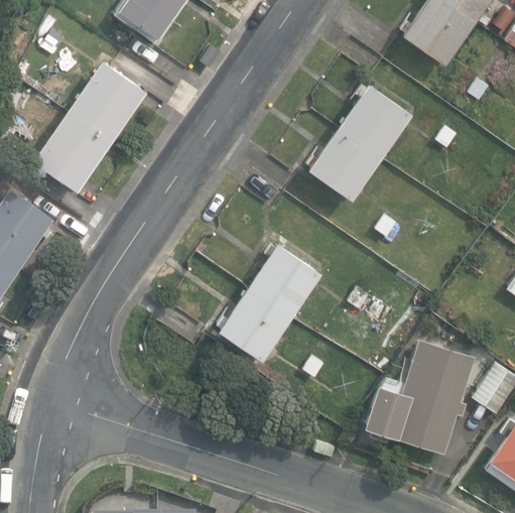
[(137,23),(157,38),(183,0),(125,0),(119,10),(122,12),(117,20),(132,30),(137,23)]
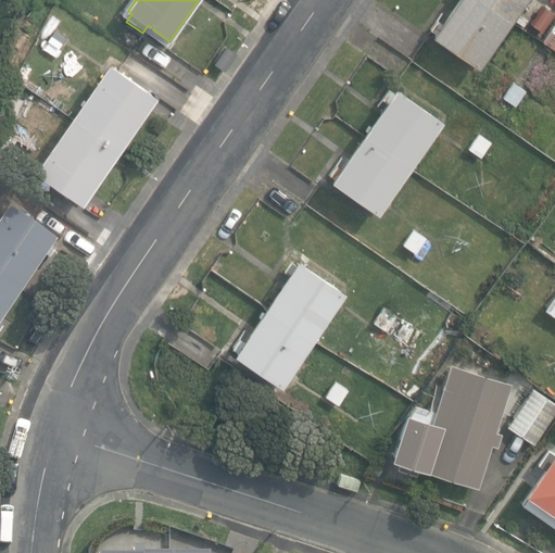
[(432,37),(479,70),(512,23),(527,0),(457,0),(451,10),(442,23),(437,21),(430,32),(434,34),(432,37)]
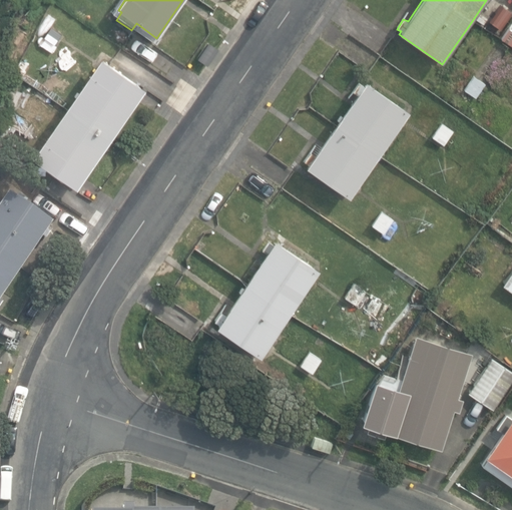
[(501,13),(511,21),(511,4),(508,2),(501,13)]
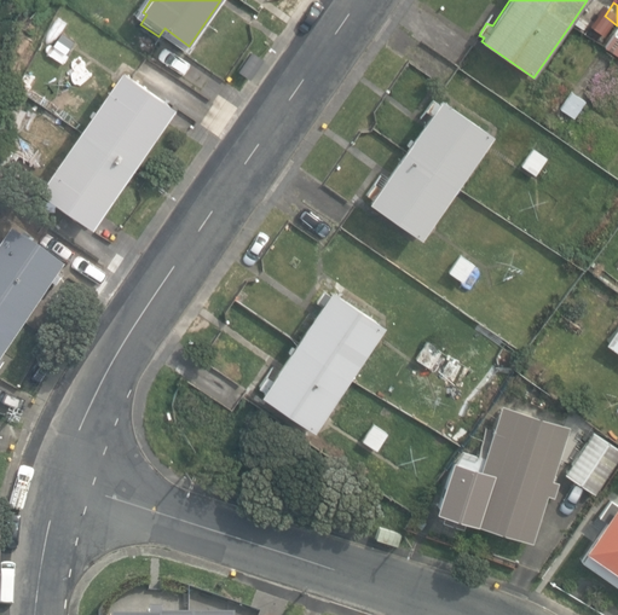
[(53,48),(71,61),(82,46),(64,33),(53,48)]
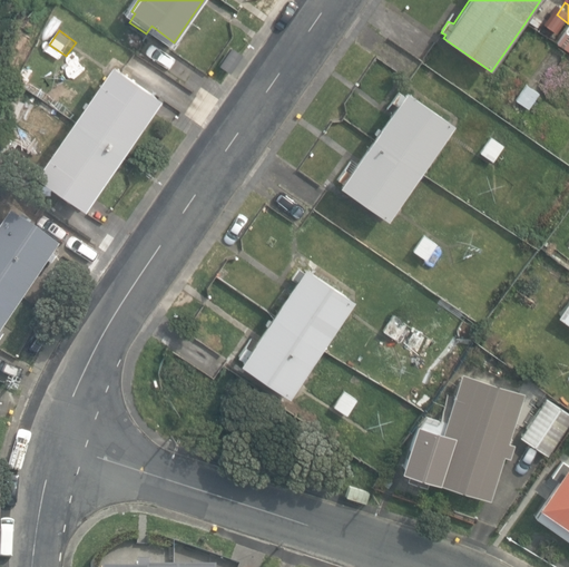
[(558,45),(568,52),(568,32),(558,45)]
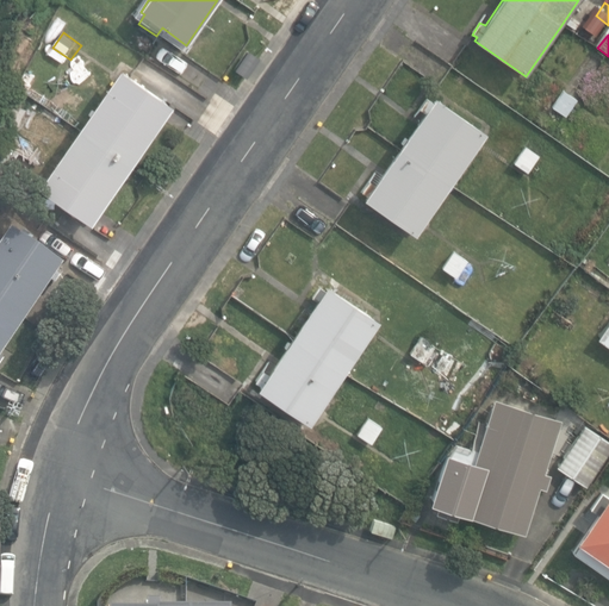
[(39,189),(91,225),(134,162),(172,107),(120,72),(39,189)]
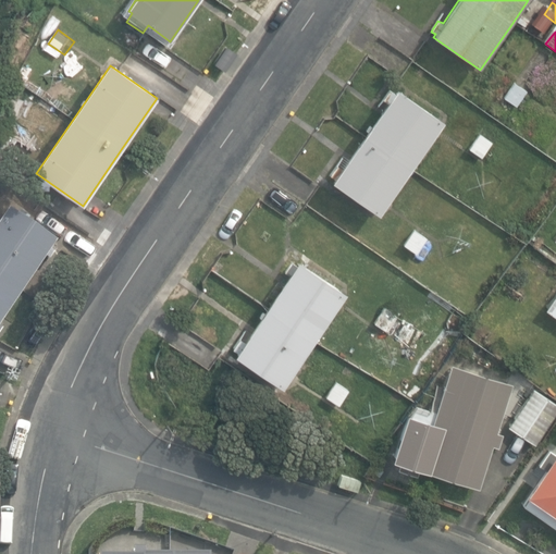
[(505,100),(517,109),(529,93),(516,84),(505,100)]
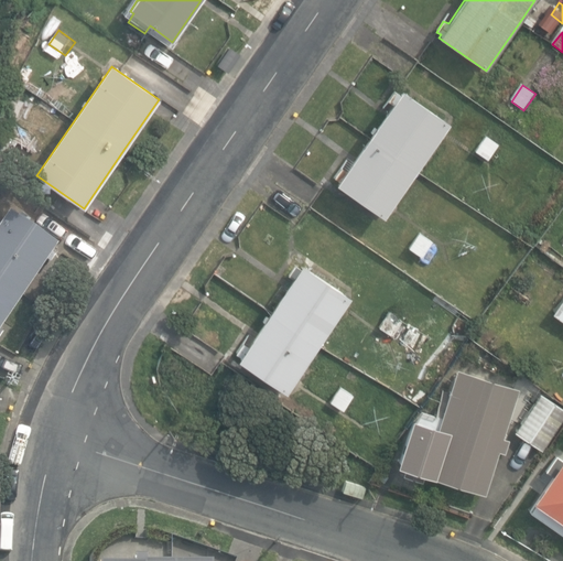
[(336,184),(382,217),(448,125),(401,92),(399,95),(393,92),(387,101),(393,106),(369,139),(347,171),(343,168),(334,179),(338,182),(336,184)]
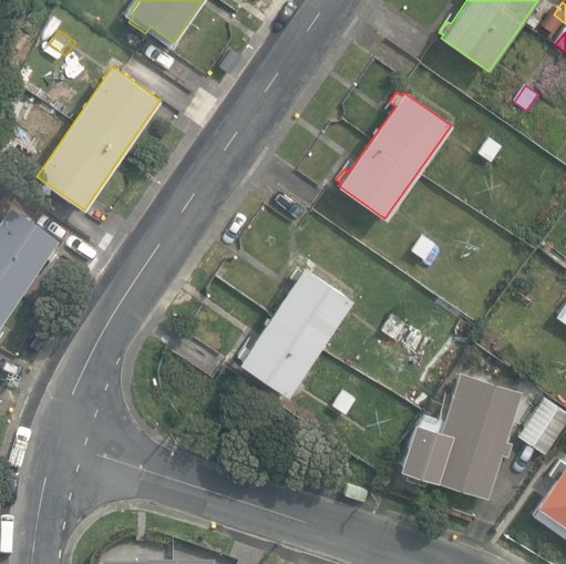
[(479,154),(491,163),(503,146),(490,137),(479,154)]
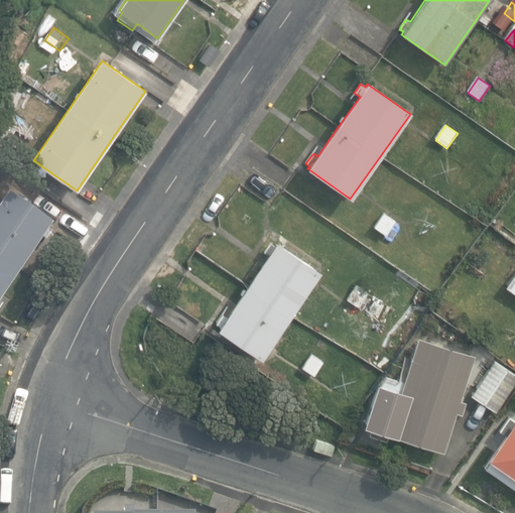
[(0,211),(0,304),(53,228),(10,198),(0,211)]
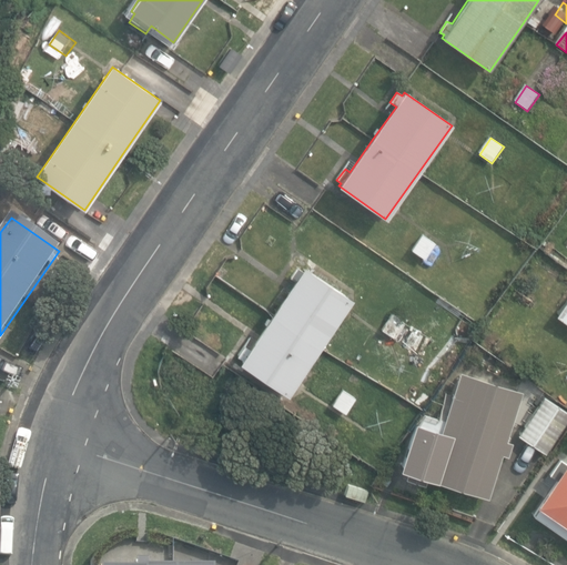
[(412,252),(424,261),(436,243),(424,234),(412,252)]
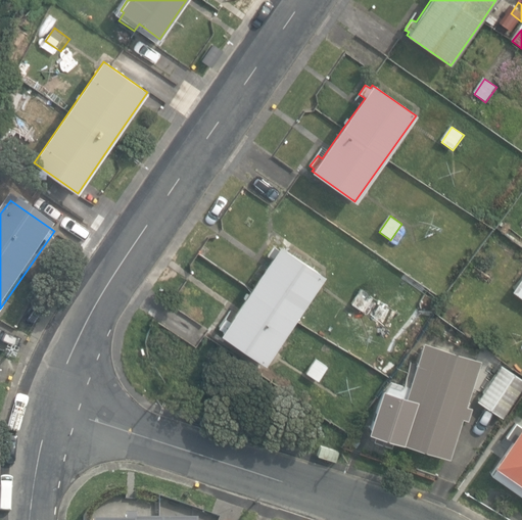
[(221,334),(265,365),(325,277),(280,245),(278,248),(275,246),(268,256),(272,258),(250,289),(229,321),(226,319),(219,328),(223,331),(221,334)]
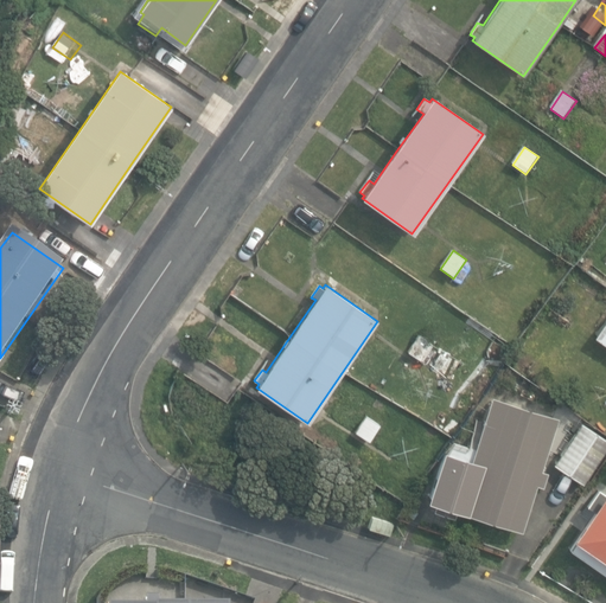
[(605,324),(595,339),(605,346),(605,324)]
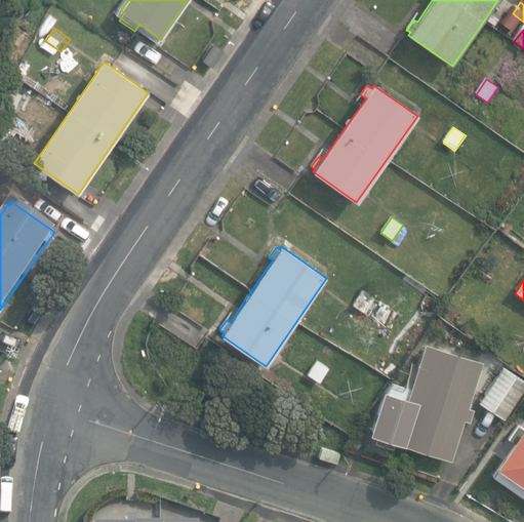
[(387,331),(398,315),(363,292),(354,307),(364,314),(363,315),(387,331)]
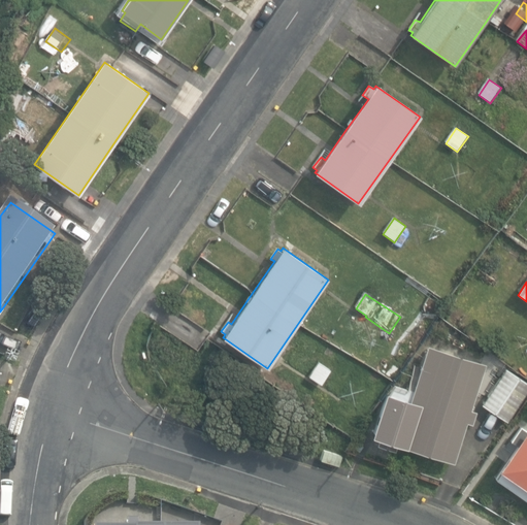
[(373,439),(455,466),(468,424),(473,426),(478,414),(472,412),(488,365),(429,346),(410,400),(389,393),(373,439)]
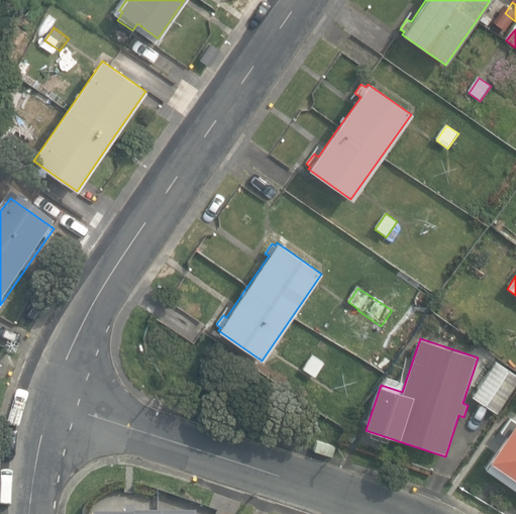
[(304,370),(315,378),(325,363),(313,355),(304,370)]
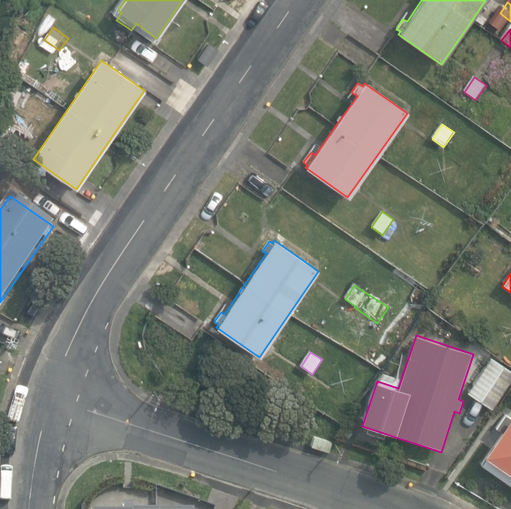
[(467,394),(493,411),(510,384),(510,372),(491,359),(467,394)]
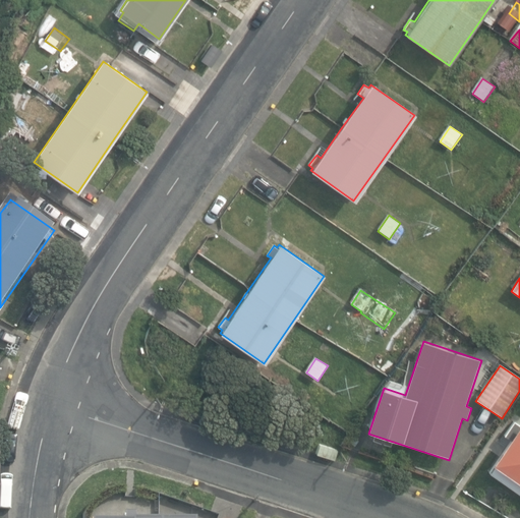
[(490,473),(519,493),(519,423),(515,420),(505,436),(512,441),(490,473)]
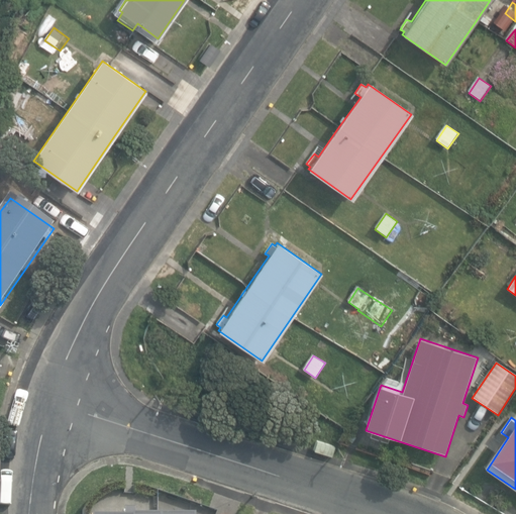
[(320,441),(316,454),(335,460),(339,447),(320,441)]
